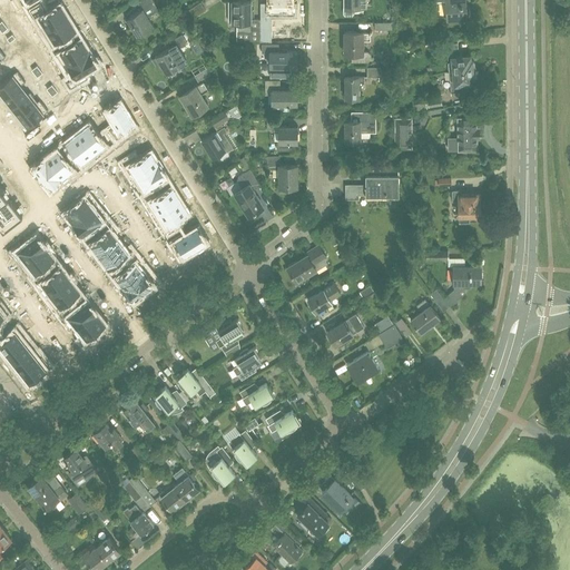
[(141,0),(138,2),(141,8),(126,18),(137,36),(153,26),(147,17),(159,10),(151,0),(141,0)]
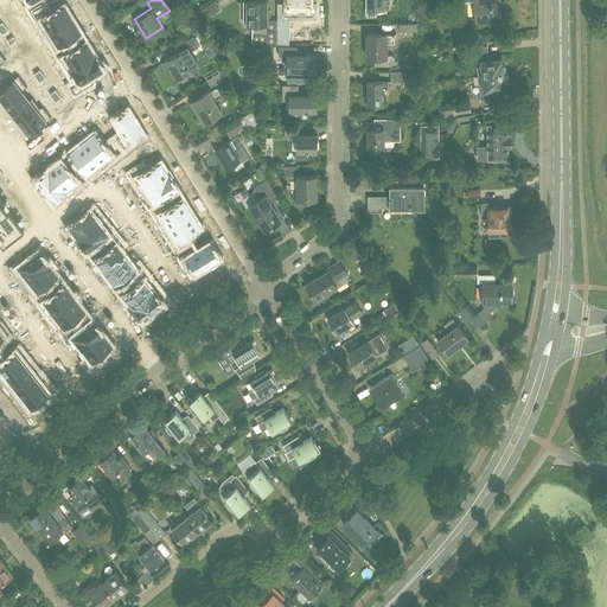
[(287,0),(288,12),(288,19),(310,19),(310,12),(310,0),(287,0)]
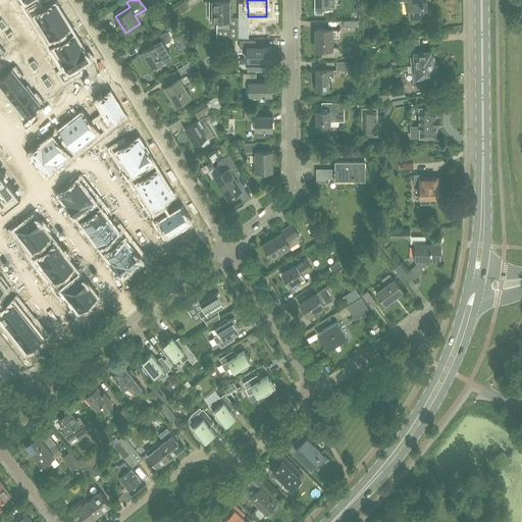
[(315,0),(315,7),(314,7),(314,13),(316,14),(322,14),(324,12),(324,7),(335,7),(334,0),(315,0)]
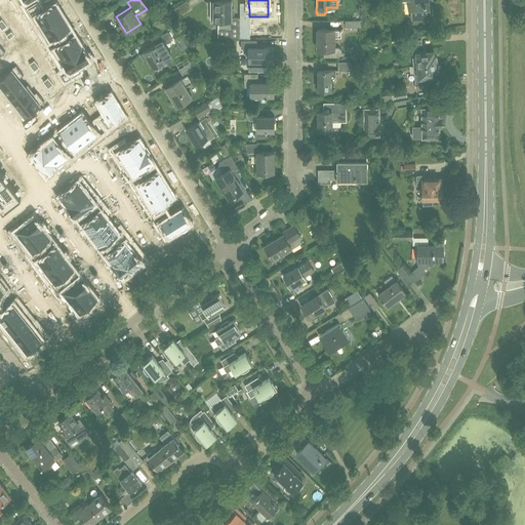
[(409,0),(411,17),(431,16),(429,0),(409,0)]
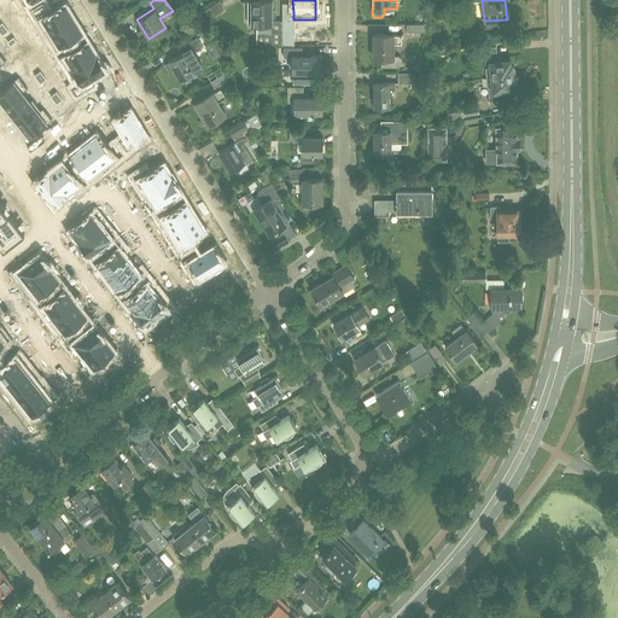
[(281,44),(283,28),(283,21),(272,21),(272,1),(251,1),(251,24),(257,24),(257,44),(281,44)]
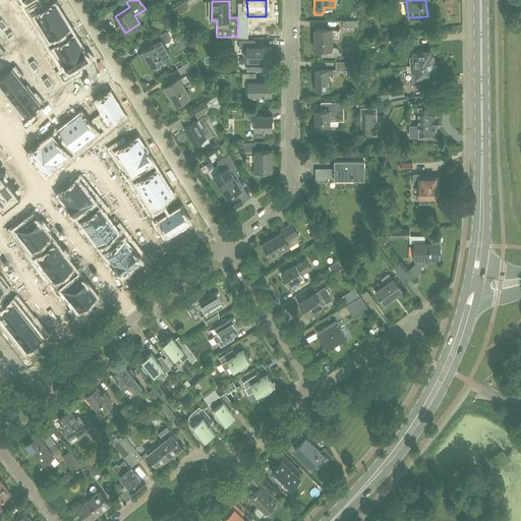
[(183,2),(166,12),(171,19),(188,9),(183,2)]
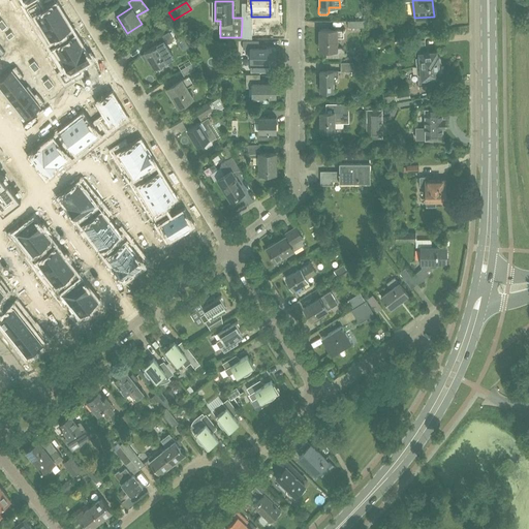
[(37,3),(27,9),(30,14),(40,8),(37,3)]
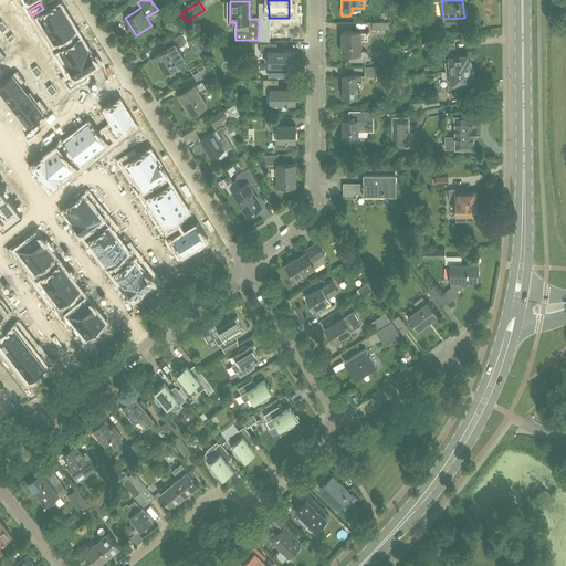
[(43,9),(32,16),(35,21),(43,33),(67,18),(60,6),(46,14),(43,9)]
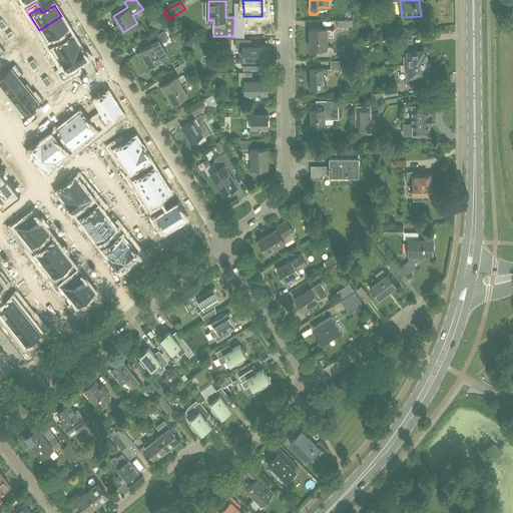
[(61,16),(39,30),(45,40),(49,38),(67,27),(61,16)]
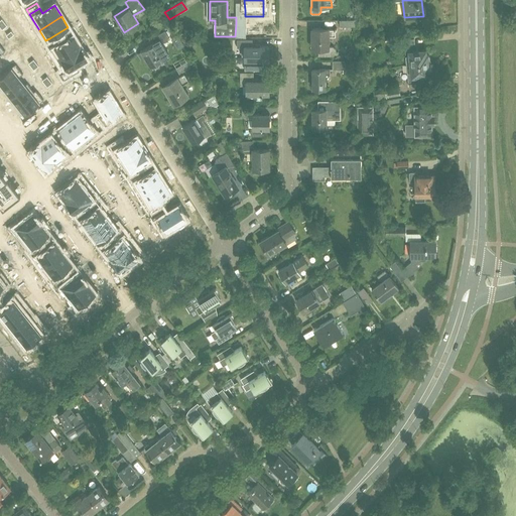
[(333,46),(328,46),(328,36),(336,36),(336,29),(328,29),(328,28),(312,28),(312,48),(318,48),(318,55),(333,55),(336,52),(336,49),(333,46)]
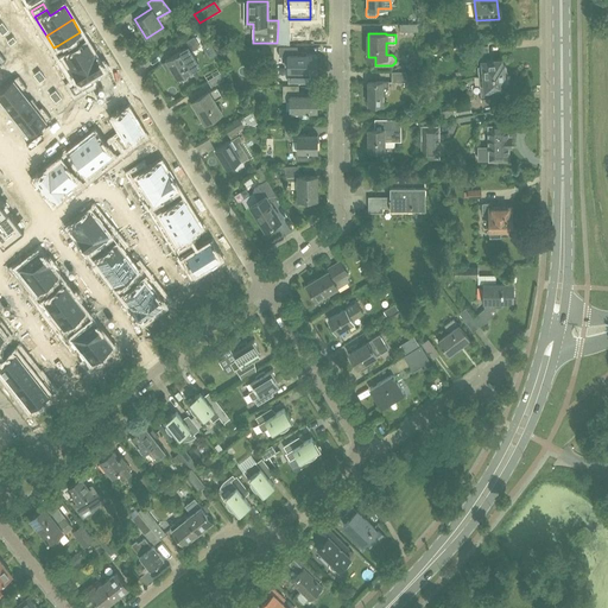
[(192,69),(185,57),(191,51),(196,56),(195,57),(195,58),(204,49),(200,44),(194,36),(184,43),(188,48),(182,51),(168,59),(168,61),(164,63),(169,69),(171,68),(178,78),(192,69)]
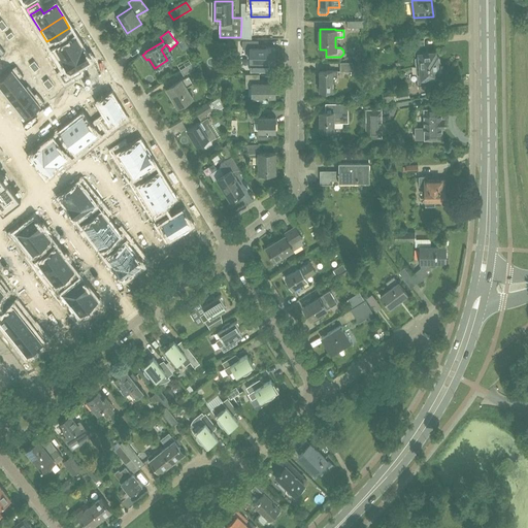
[(58,50),(54,52),(60,63),(83,50),(76,38),(58,50)]
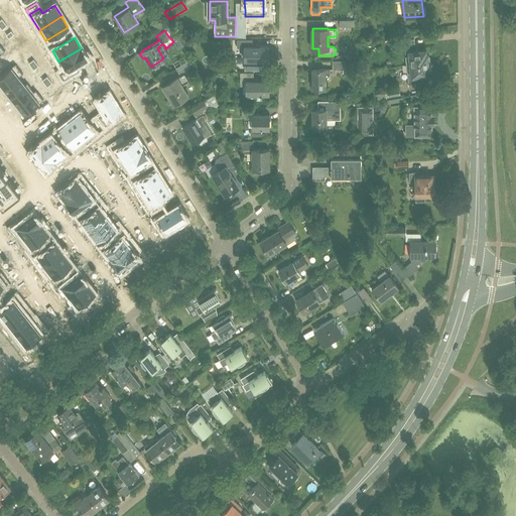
[(404,46),(406,65),(430,62),(429,56),(427,53),(425,54),(425,50),(411,51),(411,45),(414,44),(414,38),(397,40),(398,46),(404,46)]
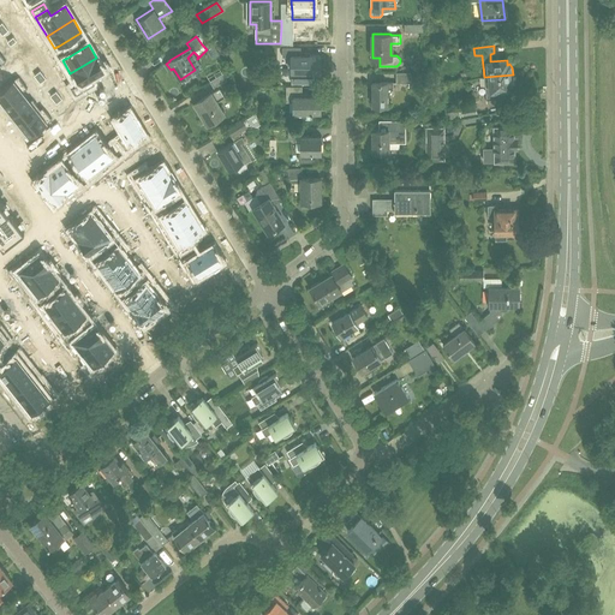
[(282,47),(282,57),(291,57),(291,83),(312,83),(312,71),(320,71),(320,54),(300,54),(300,47),(282,47)]
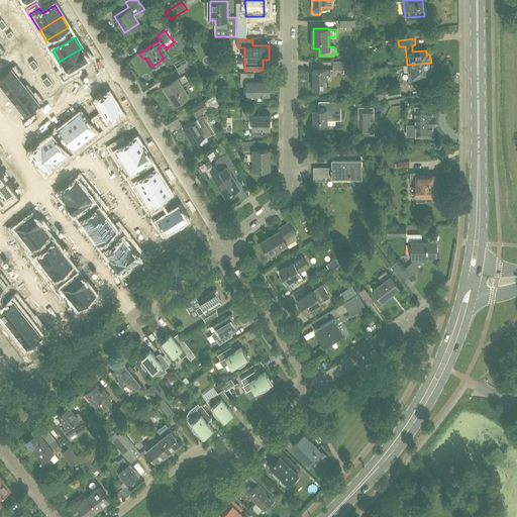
[(81,48),(59,62),(66,73),(62,75),(65,80),(79,72),(76,67),(88,59),(81,48)]
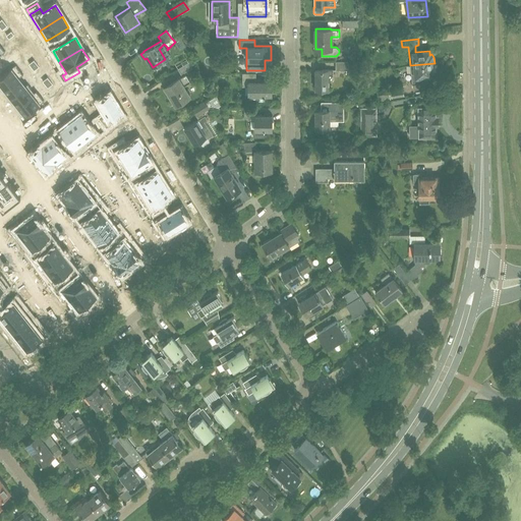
[(237,63),(230,64),(231,70),(246,67),(245,58),(236,59),(237,63)]
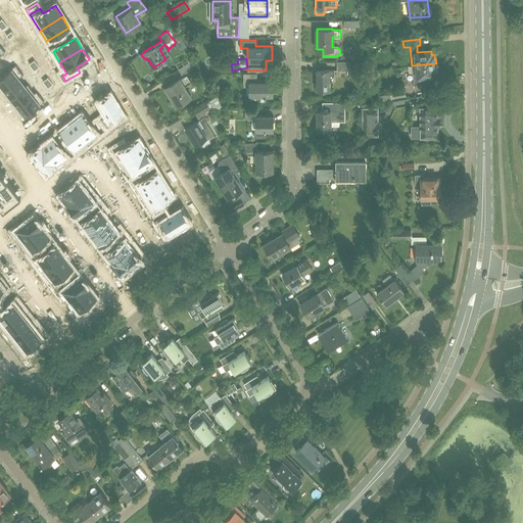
[(19,69),(28,62),(25,59),(16,65),(19,69)]
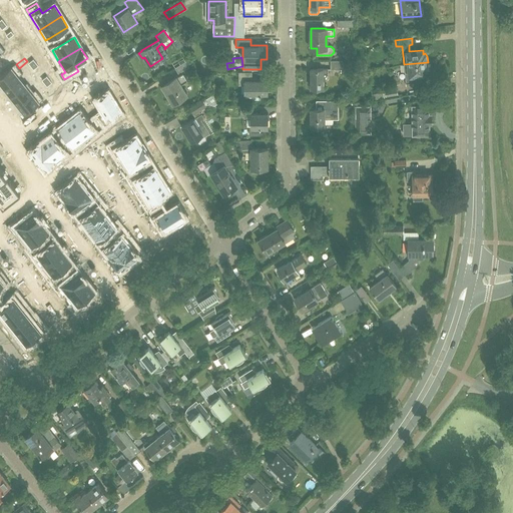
[(343,69),(343,61),(343,60),(331,60),(331,69),(343,69)]
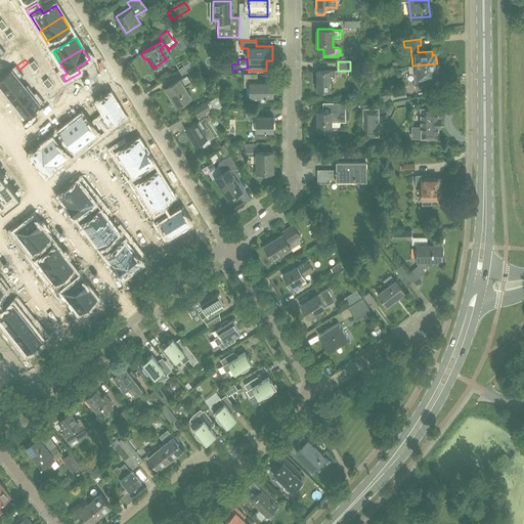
[(178,70),(179,70),(183,77),(180,79),(179,78),(165,87),(176,105),(191,97),(184,86),(191,83),(185,73),(193,68),(189,62),(178,70)]
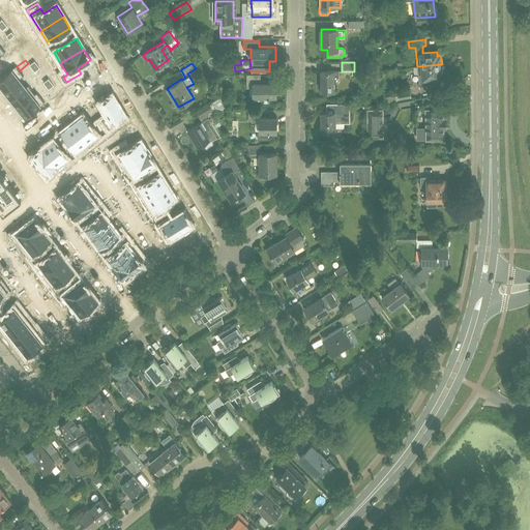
[(439,77),(439,72),(440,72),(443,69),(442,64),(417,66),(419,86),(425,86),(425,81),(430,81),(431,80),(432,80),(432,79),(432,78),(439,77)]
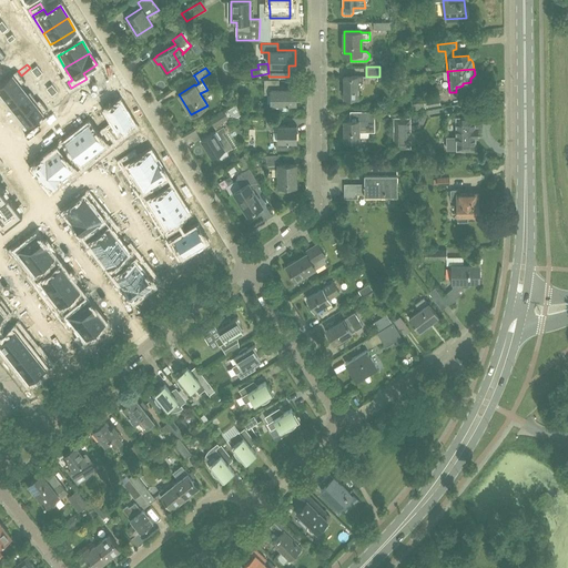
[(12,74),(0,83),(0,93),(3,98),(20,84),(24,81),(17,71),(12,74)]
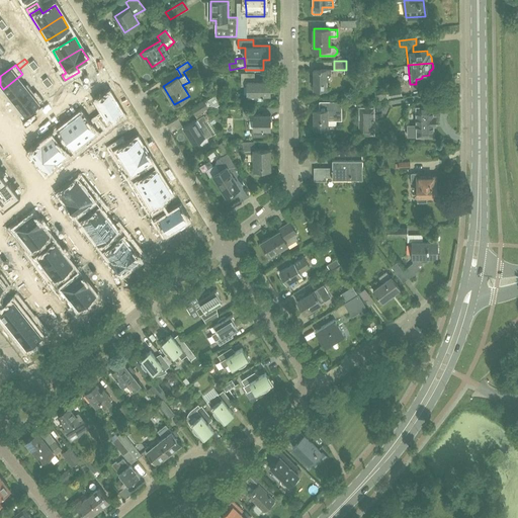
[(326,89),(326,75),(332,75),(331,69),(314,69),(314,89),(326,89)]
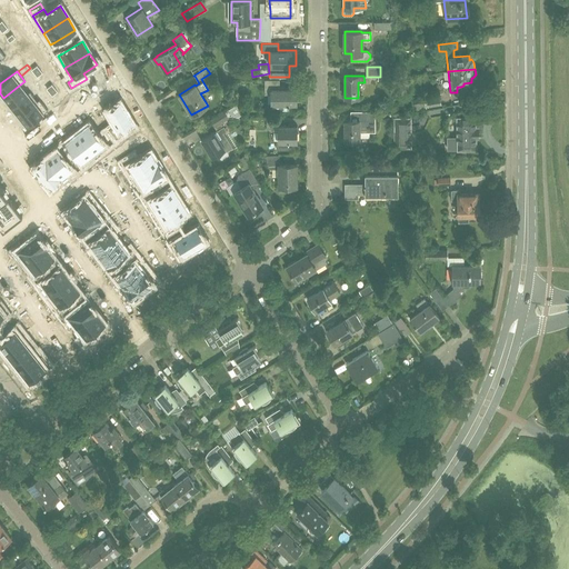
[(285,86),(280,86),(279,80),(265,80),(265,95),(271,95),(271,105),(297,105),(297,89),(287,89),(287,90),(285,90),(285,86)]
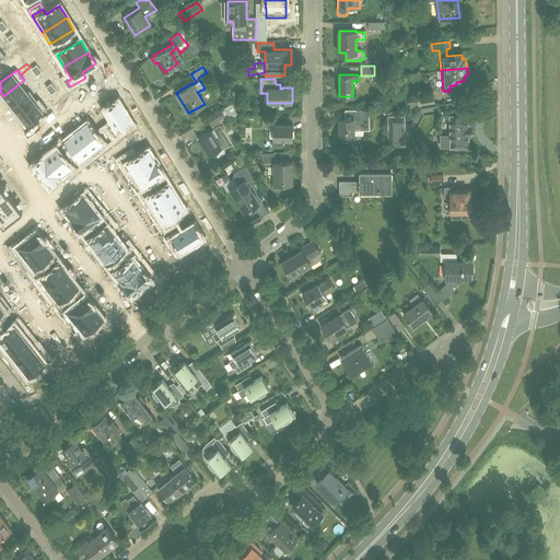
[(20,83),(3,96),(11,106),(27,93),(20,83)]
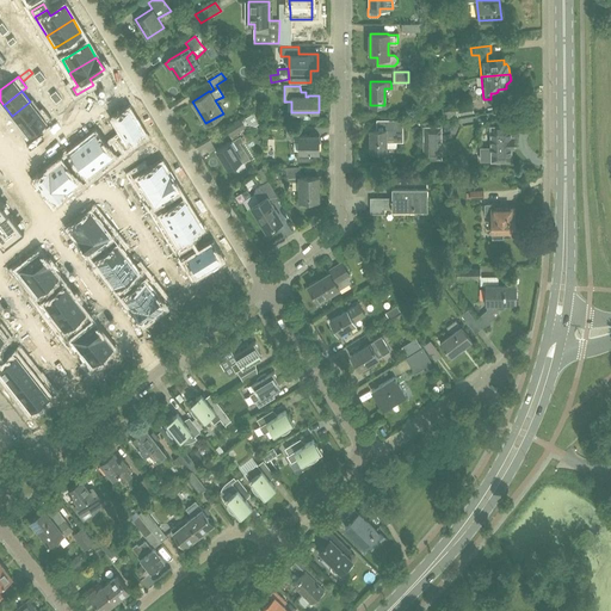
[(458,107),(457,107),(458,116),(474,113),(473,105),(464,106),(463,98),(457,99),(458,107)]
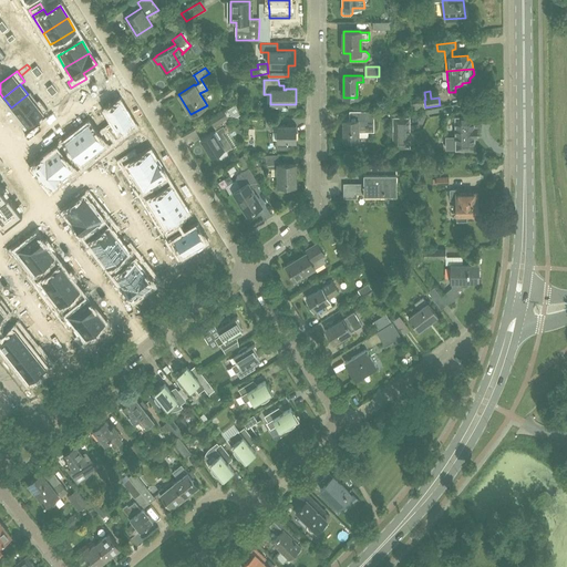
[(28,94),(11,107),(19,116),(38,102),(30,92),(28,94)]
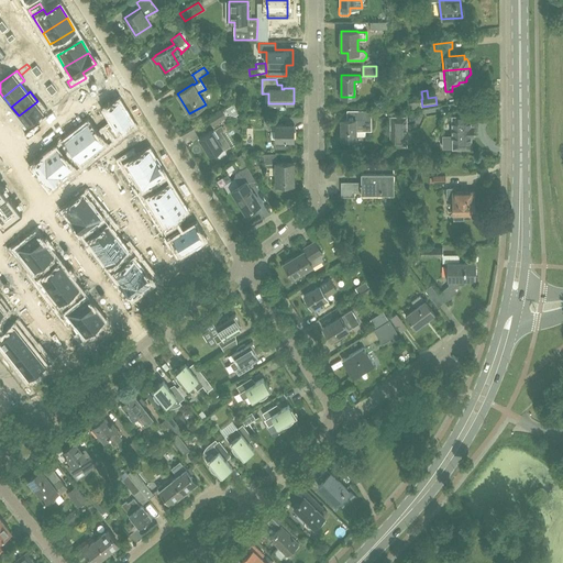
[(37,101),(19,116),(26,127),(43,112),(47,109),(40,99),(37,101)]
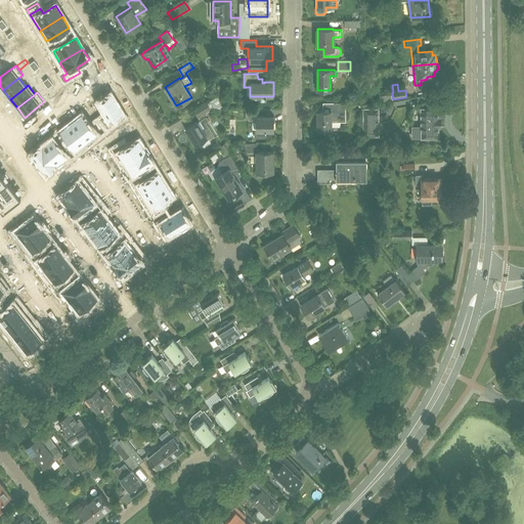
[(100,119),(95,123),(102,132),(107,129),(106,128),(124,118),(122,113),(111,95),(99,101),(107,115),(100,119)]
